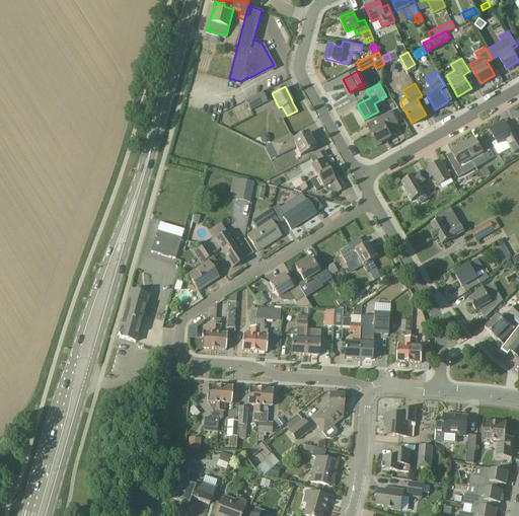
[(263,90),(246,99),(249,106),(267,97),(263,90)]
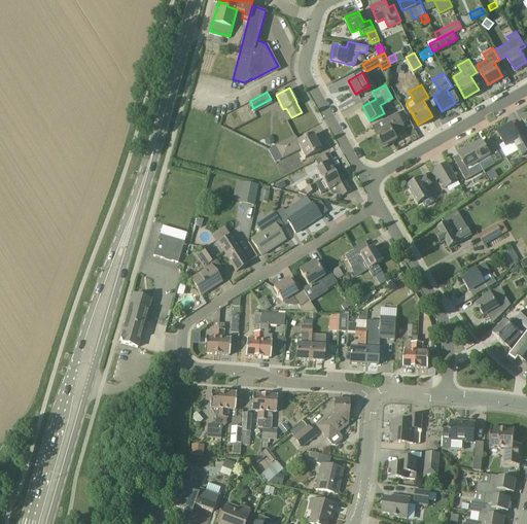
[(397,112),(383,119),(387,126),(376,131),(383,145),(396,137),(393,131),(405,125),(397,112)]
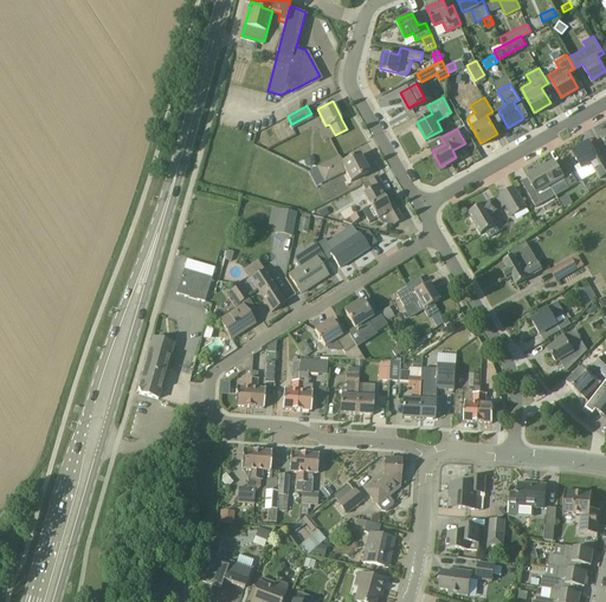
[(599,177),(605,173),(605,156),(604,153),(598,156),(588,141),(573,149),(582,167),(591,163),(599,177)]
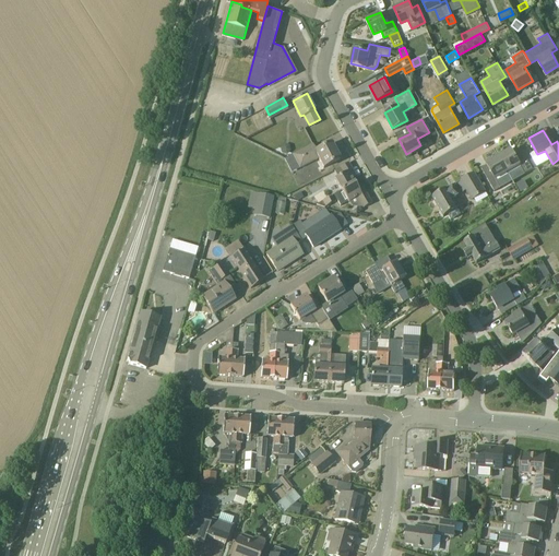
[(318,139),(320,144),(336,139),(343,156),(348,155),(340,131),(318,139)]
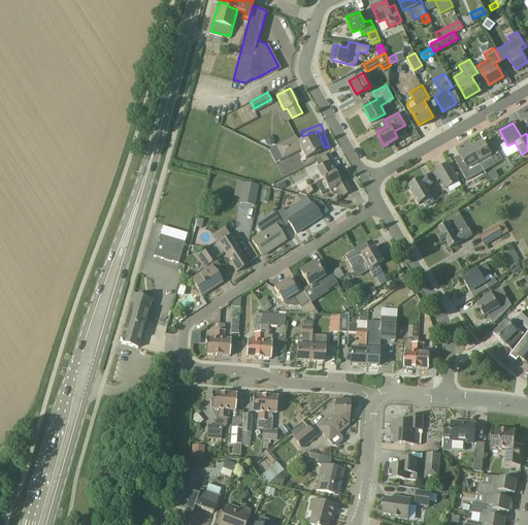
[(314,133),(311,134),(299,140),(295,134),(276,144),(284,157),(300,148),(304,157),(322,149),(314,133)]
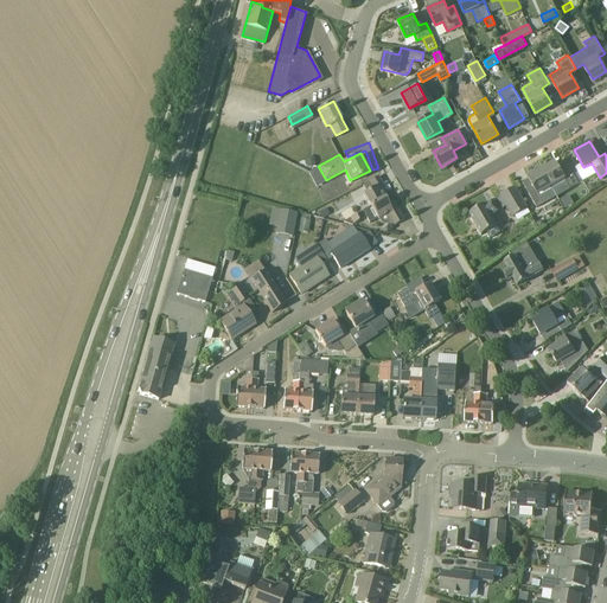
[(542,168),(556,193),(569,186),(577,180),(568,165),(560,168),(555,160),(542,168)]
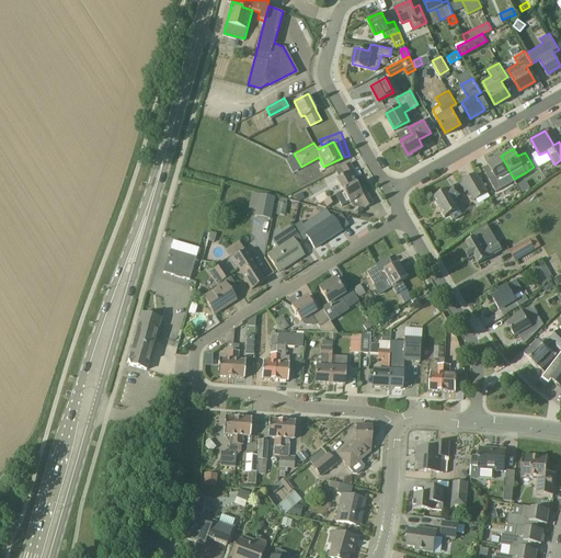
[(514,179),(501,156),(489,162),(494,173),(489,177),(495,190),(501,186),(514,179)]
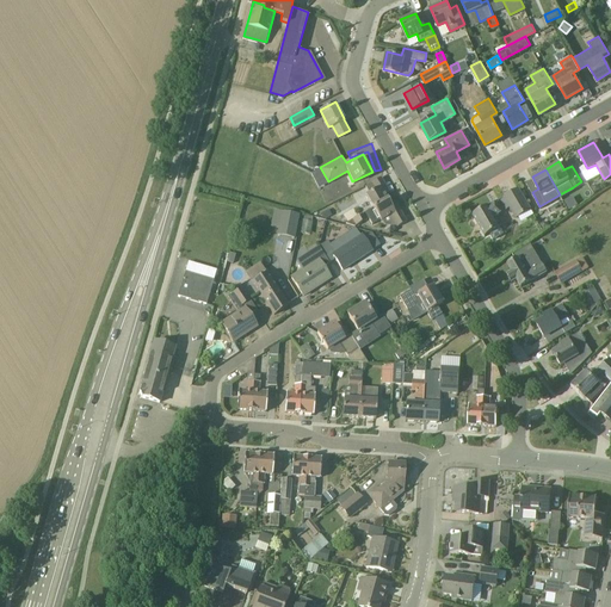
[(366,184),(370,190),(370,191),(364,193),(372,208),(375,205),(389,198),(386,192),(389,190),(384,181),(382,183),(378,177),(366,184)]
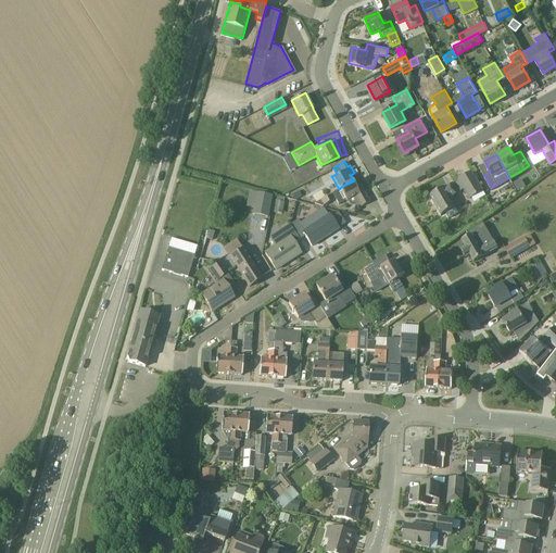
[(464,186),(470,196),(483,188),(471,170),(454,179),(459,189),(464,186)]
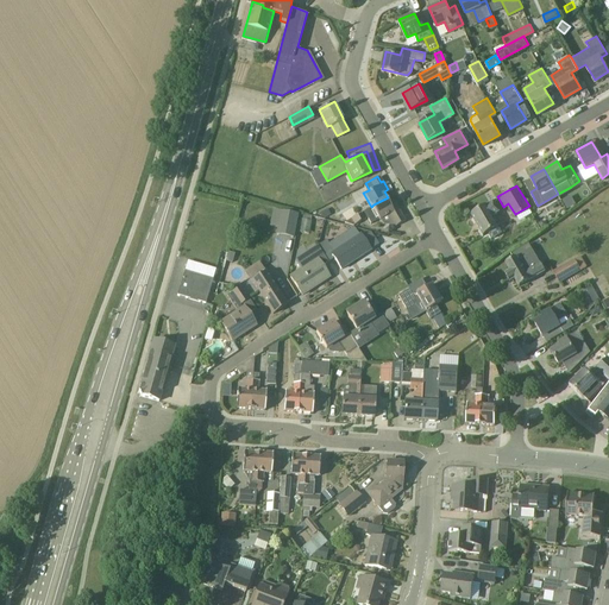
[(374,205),(371,207),(362,212),(365,218),(368,215),(371,221),(380,216),(380,218),(389,213),(395,225),(405,219),(394,200),(390,202),(388,197),(374,205)]
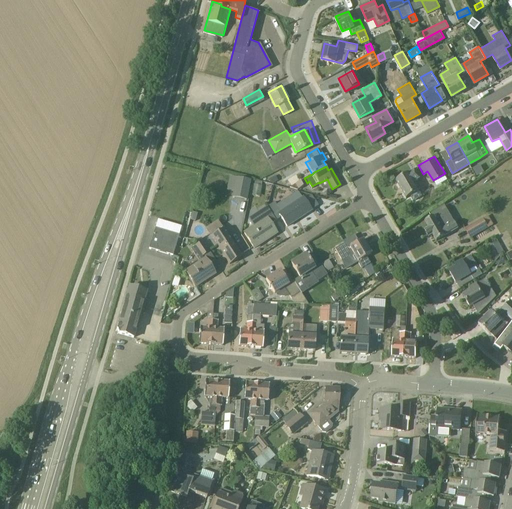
[(414,179),(419,176),(415,168),(396,178),(406,196),(420,188),(414,179)]
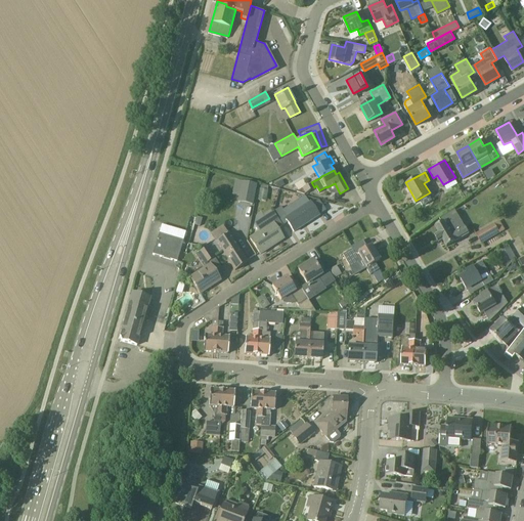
[(275,180),(278,186),(285,183),(281,177),(275,180)]
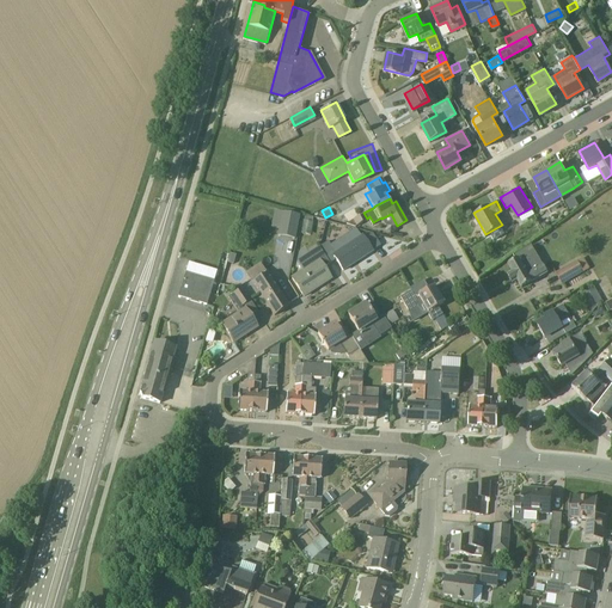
[(282,210),(279,228),(277,235),(294,239),(299,214),(282,210)]
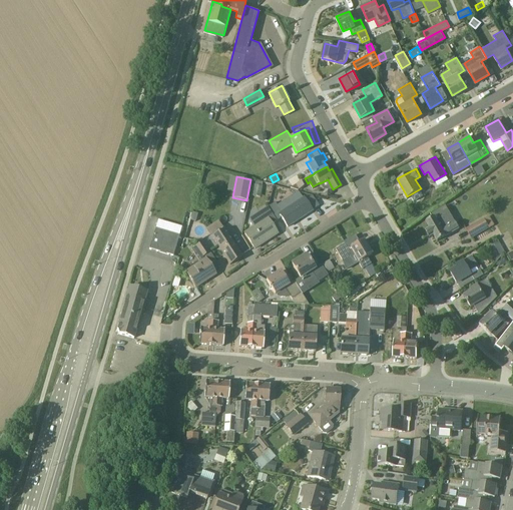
[(304,184),(302,180),(291,186),(292,186),(298,188),(304,184)]
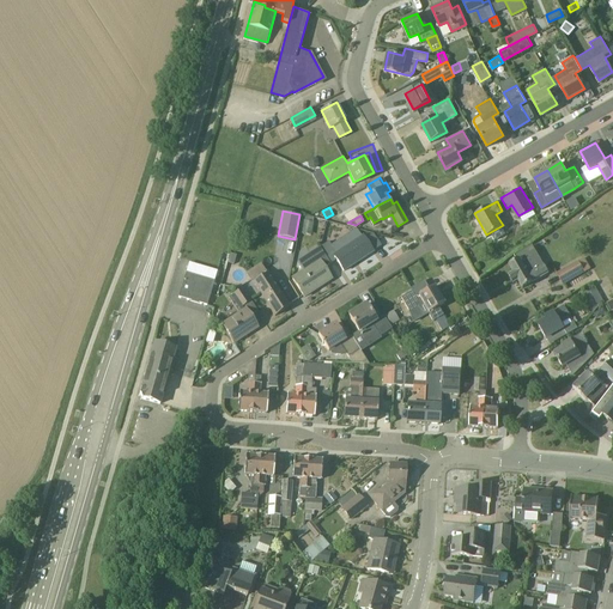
[(311,233),(314,220),(313,220),(304,218),(302,231),(311,233)]
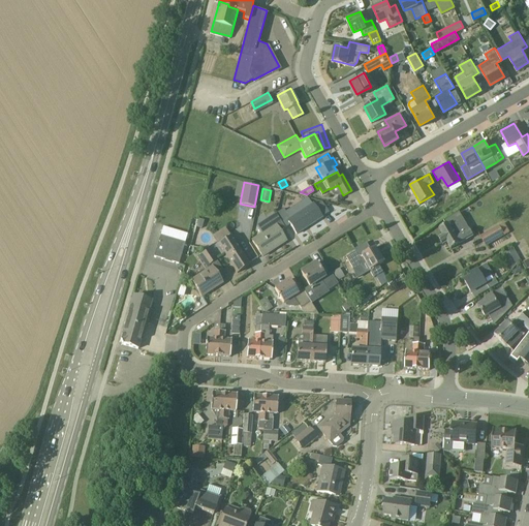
[(313,200),(290,215),(284,207),(276,212),(285,225),(290,222),(297,231),(322,215),(313,200)]
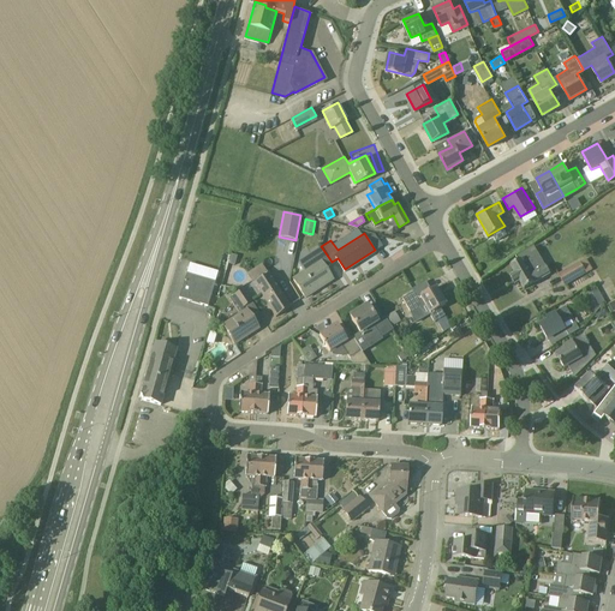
[(333,277),(326,265),(332,262),(321,246),(299,259),(304,268),(292,275),(305,295),(333,277)]
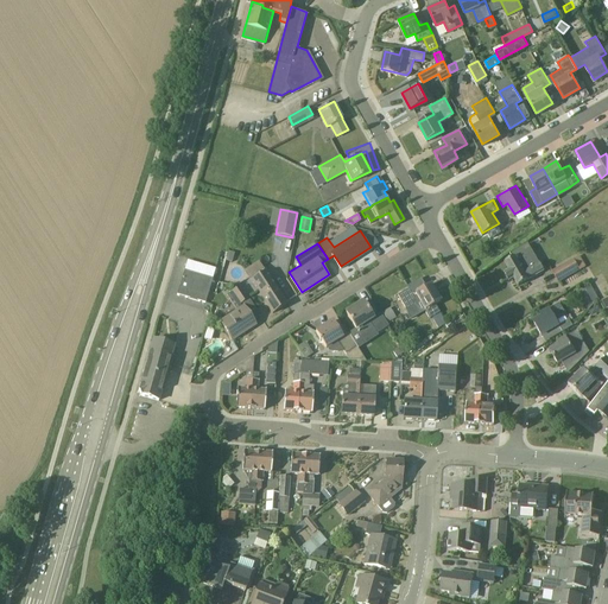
[(524,269),(514,254),(505,260),(510,268),(505,271),(510,278),(514,275),(518,283),(520,281),(544,267),(539,260),(524,269)]
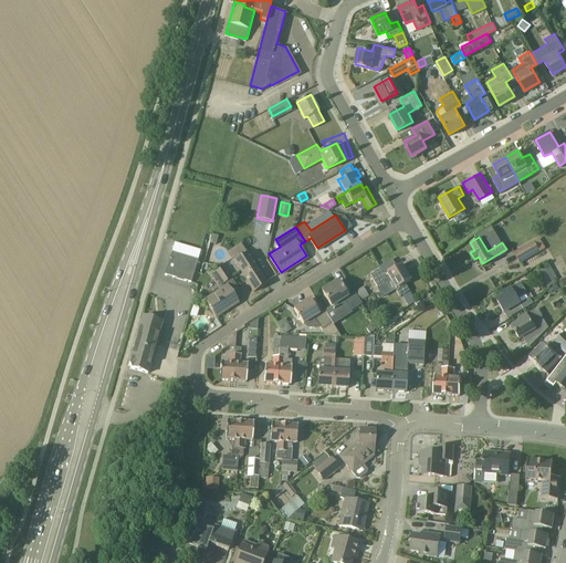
[(521,260),(541,249),(535,239),(515,250),(521,260)]
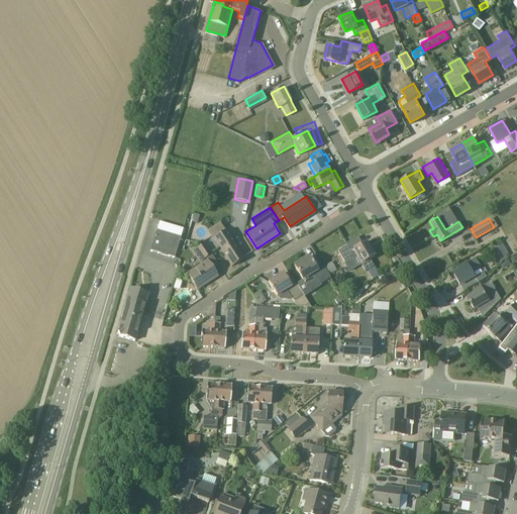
[(151,247),(159,250),(176,254),(182,234),(158,227),(156,233),(151,247)]
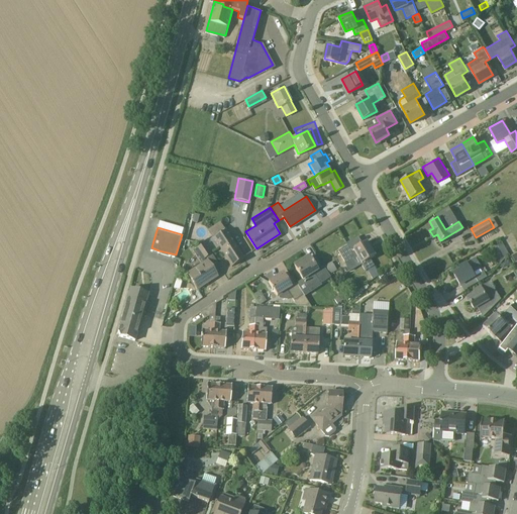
[(225,228),(214,236),(232,265),(243,257),(225,228)]
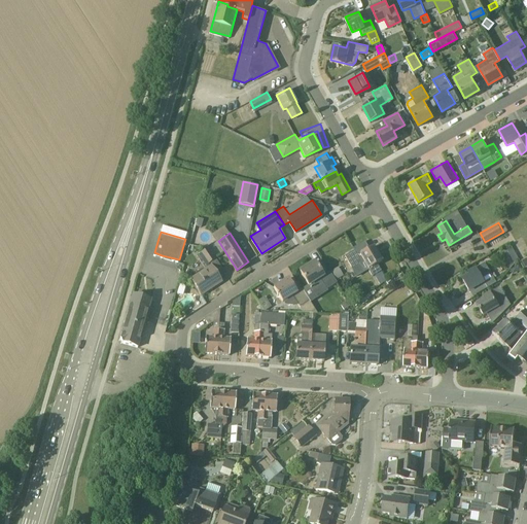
[(380,268),(377,263),(382,259),(374,245),(358,253),(355,248),(345,254),(352,267),(362,259),(367,268),(371,273),(380,268)]
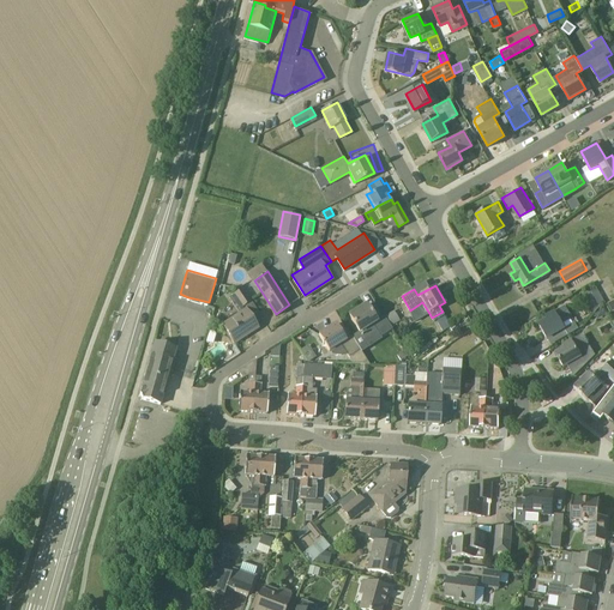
[(242,287),(233,294),(241,305),(251,299),(242,287)]
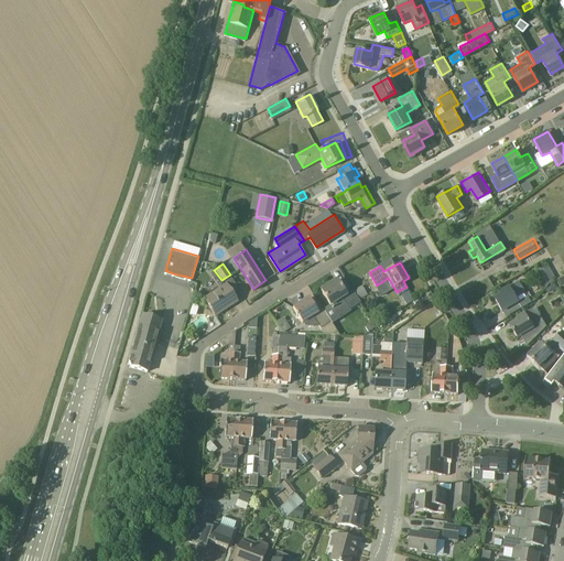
[(349,308),(360,300),(353,289),(346,292),(337,278),(321,289),(334,310),(346,302),(349,308)]
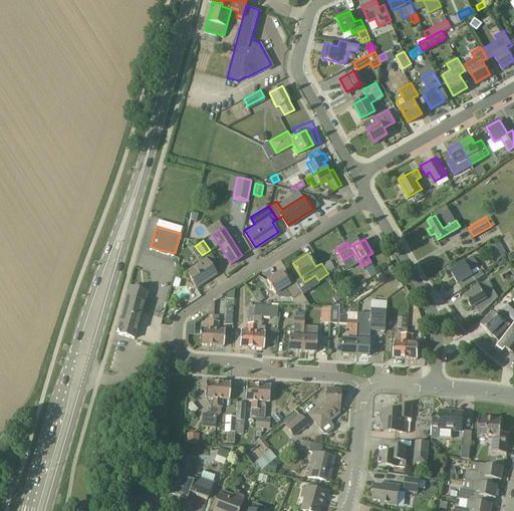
[(458,281),(460,281),(463,286),(483,273),(473,254),(456,264),(457,267),(452,270),(458,281)]
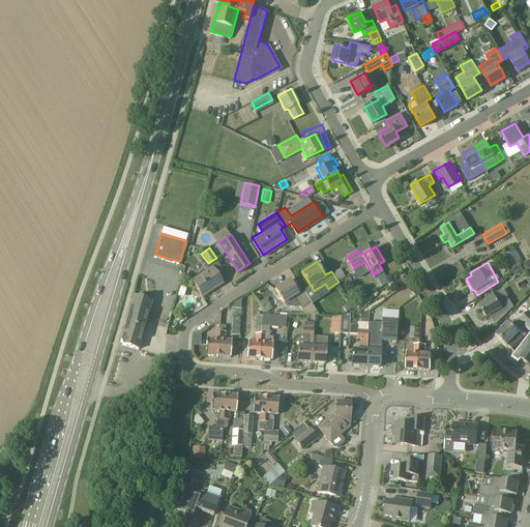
[(223,281),(222,280),(212,265),(192,279),(202,295),(223,281)]
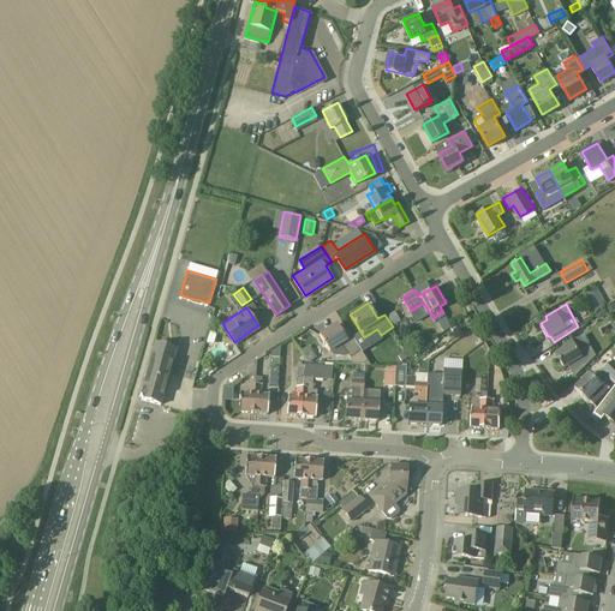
[(386,315),(392,324),(399,319),(393,310),(386,315)]
